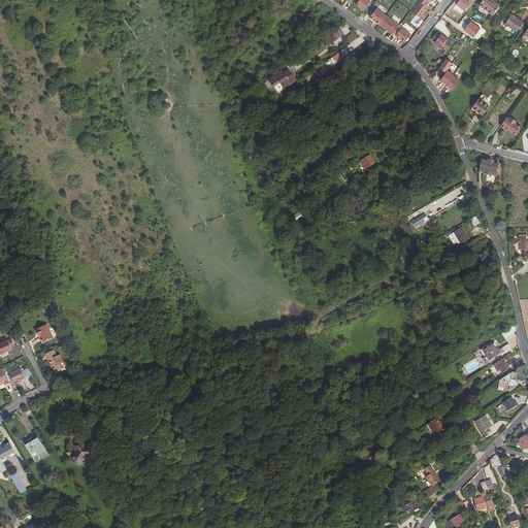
[(360,0),(357,4),(364,10),(371,1),(369,0),(360,0)]
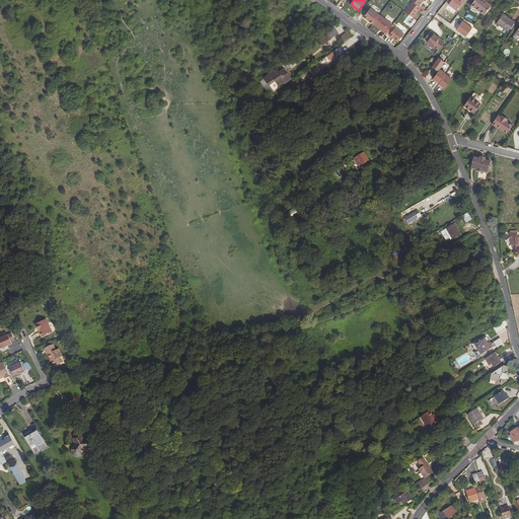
[(449,0),(447,5),(457,11),(462,0),(449,0)]
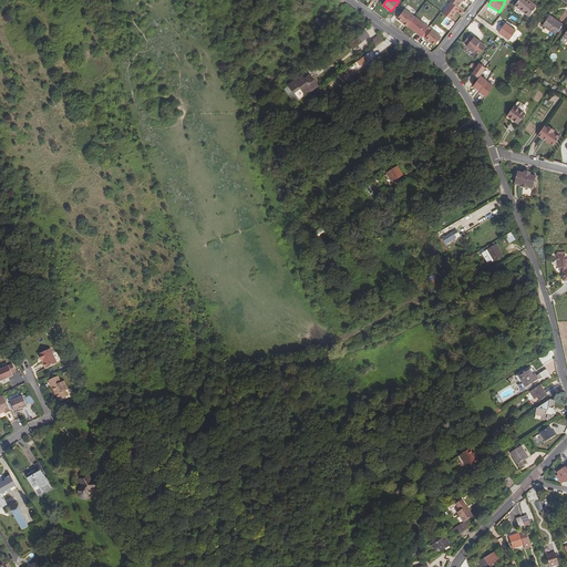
[(536,6),(528,0),(518,0),(514,6),(528,17),(536,6)]
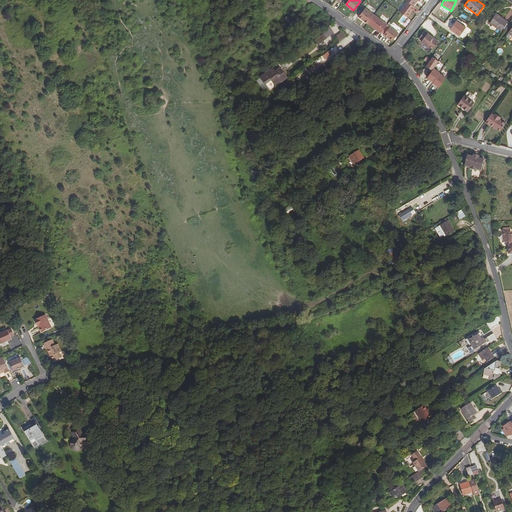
[(414,5),(408,1),(401,11),(408,17),(411,13),(410,12),(412,10),(412,11),(416,7),(414,5)]
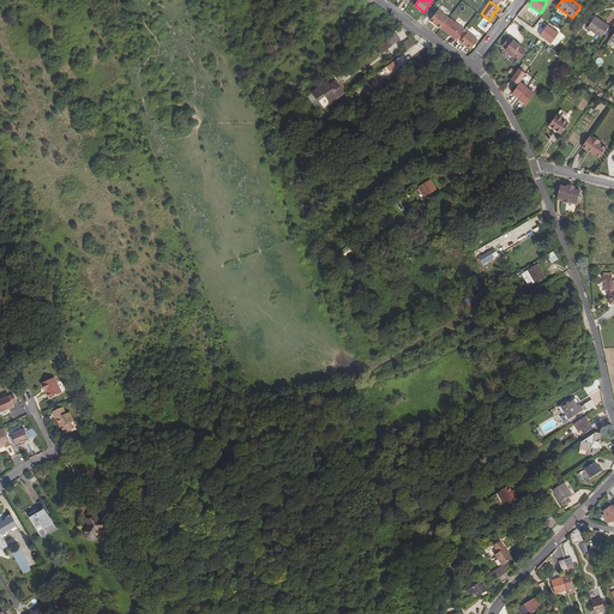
[(443,28),(450,18),(439,10),(431,20),(441,28),(443,28)]
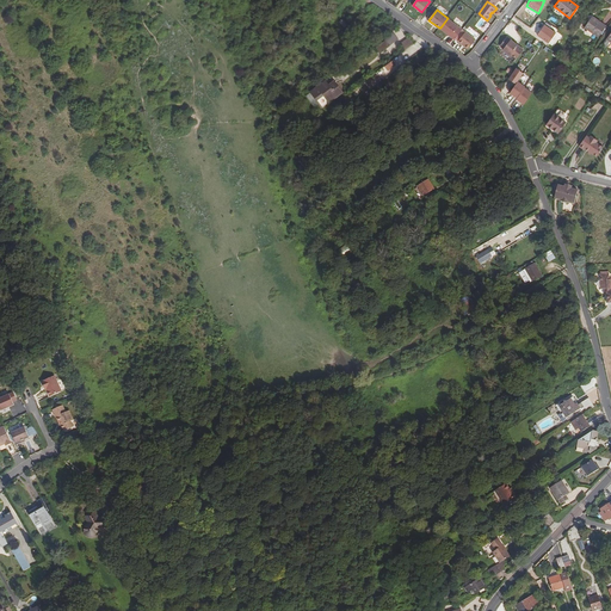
[(440,28),(456,39),(463,29),(448,17),(448,18),(440,28)]
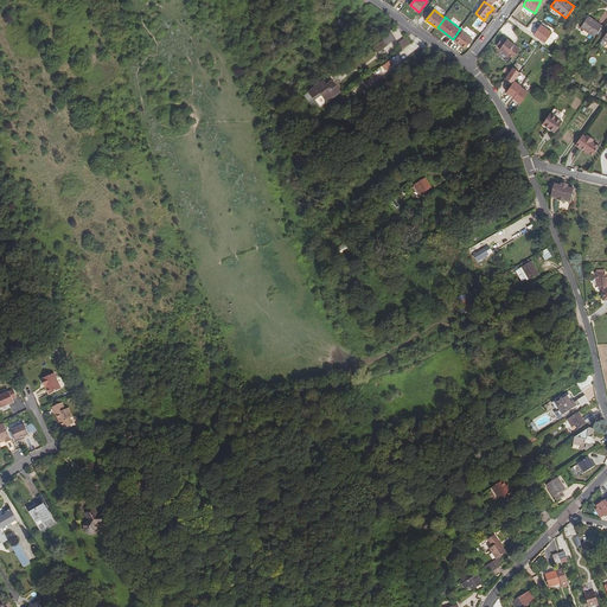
[(602,26),(588,17),(581,27),(594,37),(602,26)]
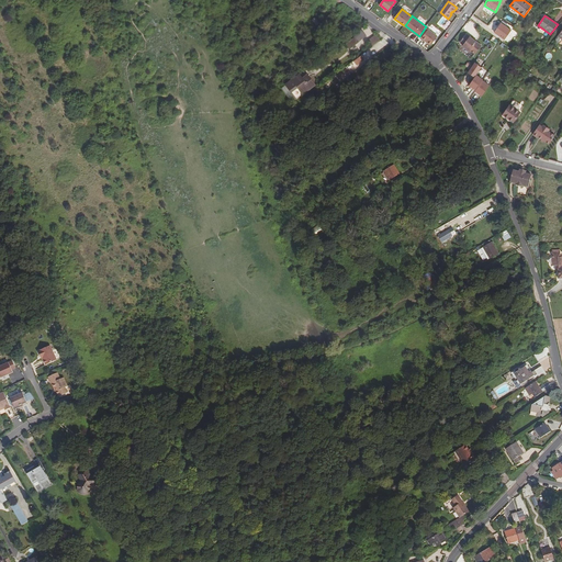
[(431,45),(438,36),(429,29),(423,37),(431,45)]
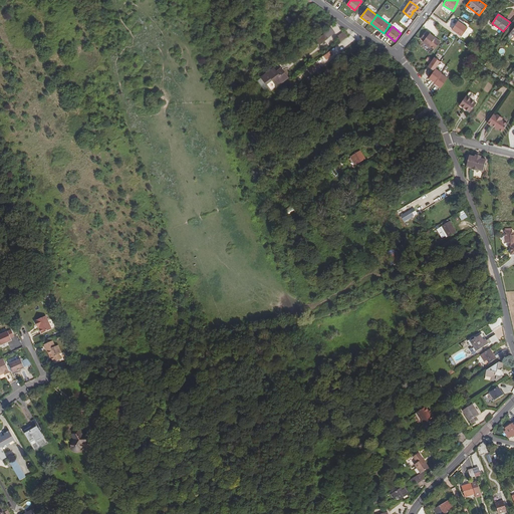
[(320,45),(334,33),(331,29),(316,40),(320,45)]
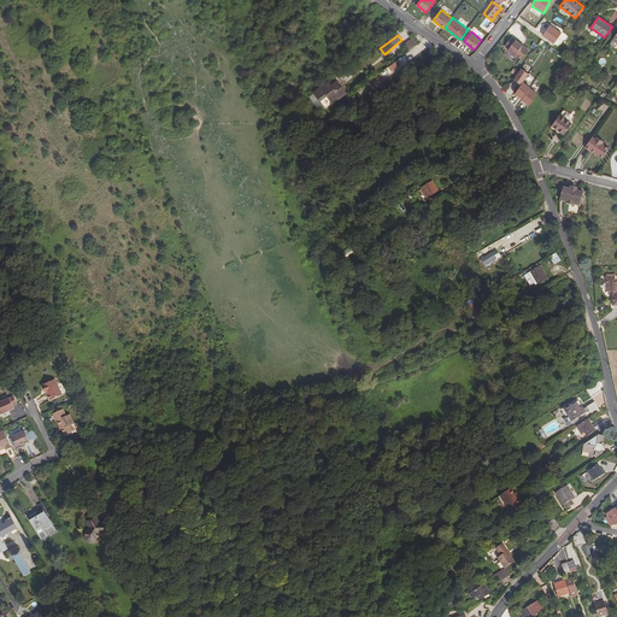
[(512,37),(505,46),(509,48),(507,50),(516,57),(516,56),(522,59),(529,50),(512,37)]
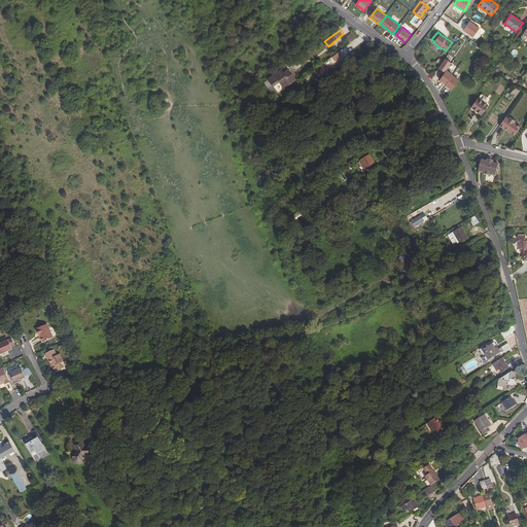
[(455,56),(449,65),(460,72),(466,63),(455,56)]
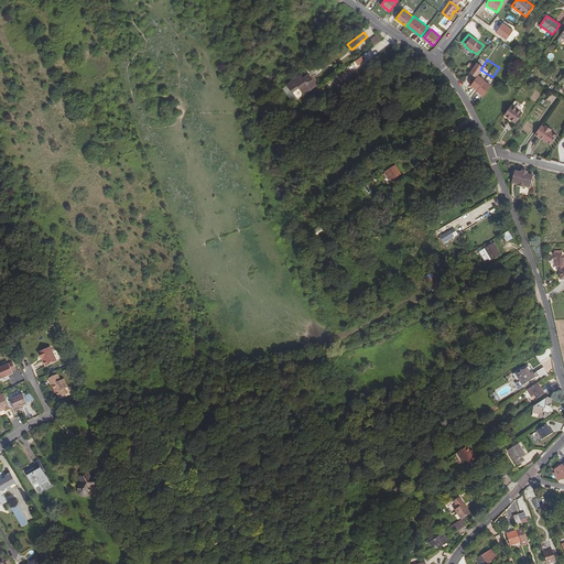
[(391,76),(400,68),(399,66),(398,67),(397,66),(389,73),(391,76)]
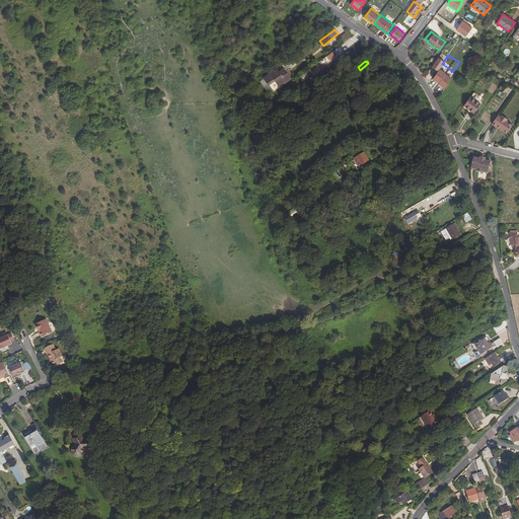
[(309,71),(313,76),(323,69),(319,64),(309,71)]
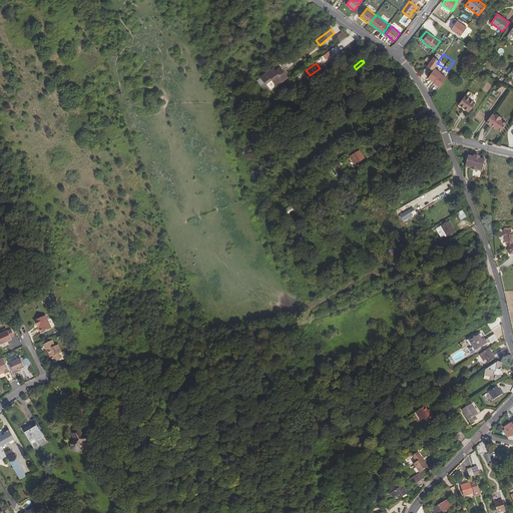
[(271,90),(288,78),(281,69),(276,72),(273,68),(261,77),(271,90)]
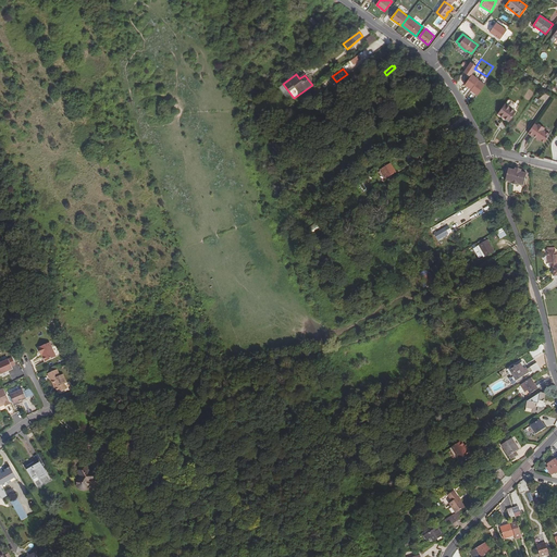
[(516,111),(506,103),(498,113),(509,121),(516,111)]
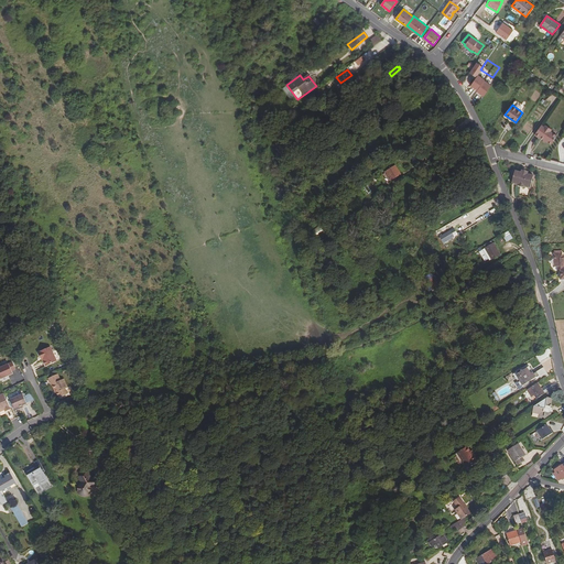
[(543,128),(541,126),(534,136),(538,138),(539,137),(542,139),(543,142),(544,143),(548,142),(551,144),(556,137),(550,132),(551,130),(545,126),(543,128)]
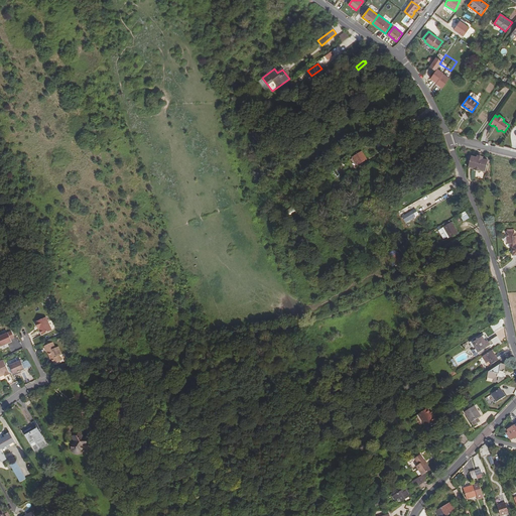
[(365,124),(362,120),(358,124),(357,123),(351,127),(354,131),(365,124)]
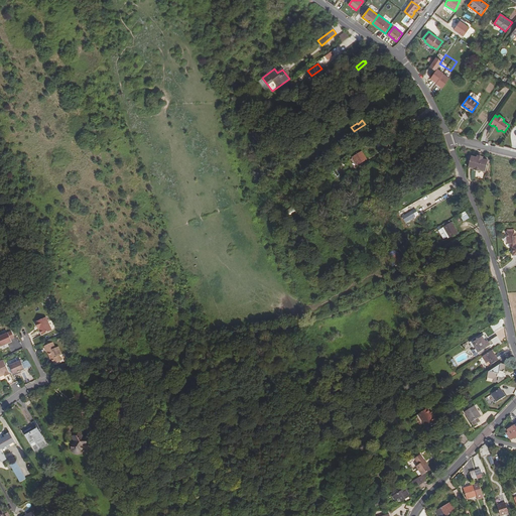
[(351,158),(356,166),(366,159),(361,152),(351,158)]
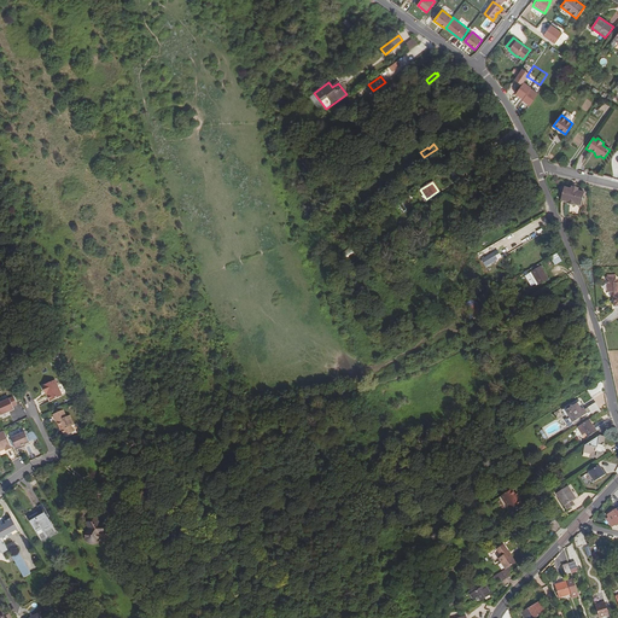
[(567,204),(569,204),(575,205),(579,207),(582,207),(584,193),(579,192),(578,192),(578,191),(571,188),(571,190),(567,190),(564,188),(564,190),(563,188),(560,196),(563,197),(561,202),(569,203),(567,204)]
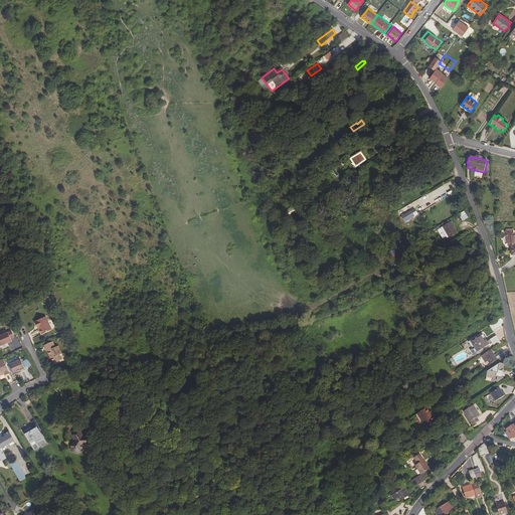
[(417,209),(419,213),(430,208),(428,204),(417,209)]
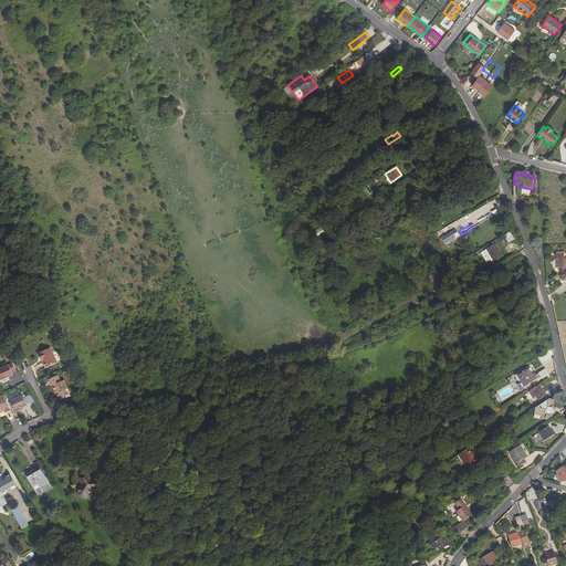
[(444,234),(448,240),(454,237),(451,231),(444,234)]
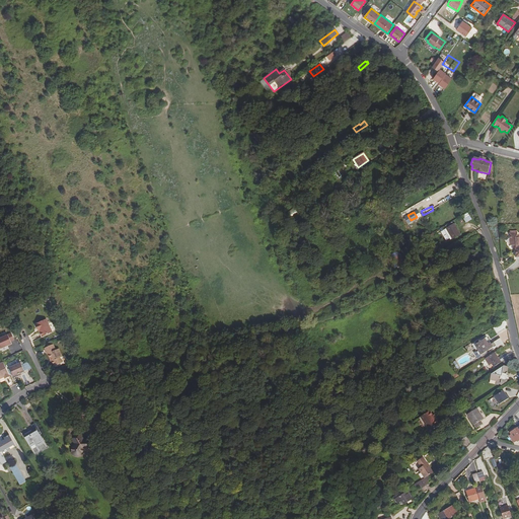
[(471,219),(467,212),(461,216),(466,223),(471,219)]
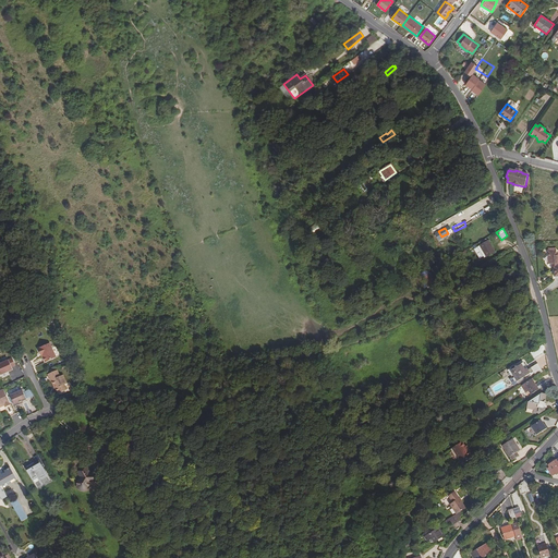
[(487,238),(478,243),(481,244),(480,249),(484,255),(488,256),(495,252),(487,238)]
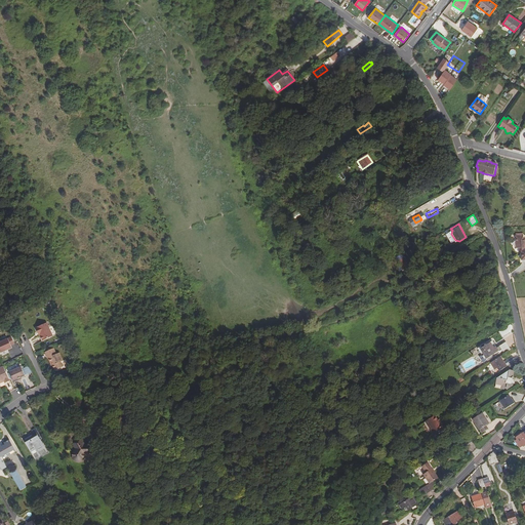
[(523,235),(515,236),(516,248),(519,248),(519,253),(521,253),(521,260),(524,260),(524,239),(524,240),(523,235)]
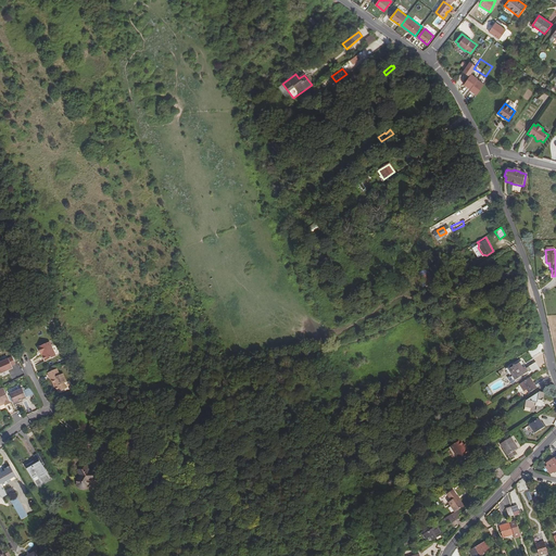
[(450,267),(447,264),(442,267),(444,270),(443,272),(446,276),(453,273),(452,270),(450,272),(447,267),(450,267)]
